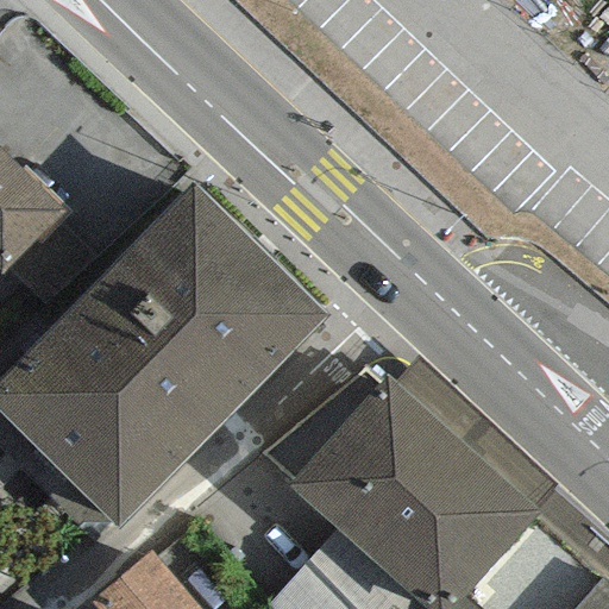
[(0,274),(0,275),(64,211),(0,149),(0,274)]
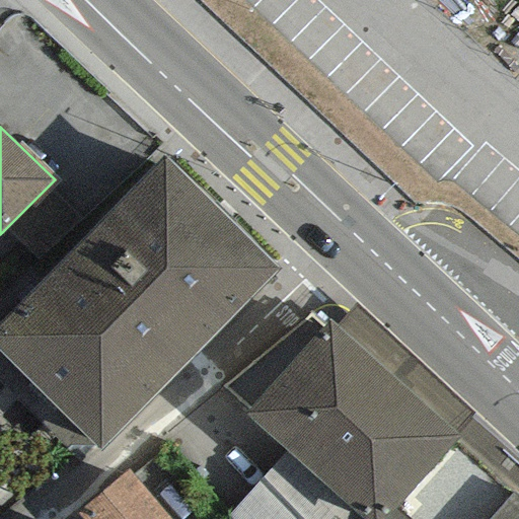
[(277,268),(163,157),(0,321),(0,351),(98,448),(277,268)]
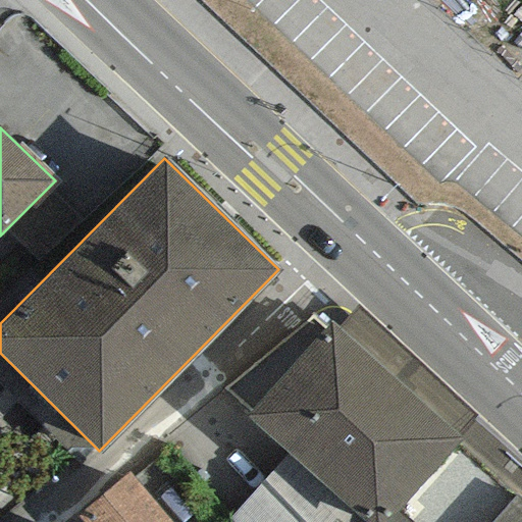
[(286,455),(312,477),(396,381),(329,323),(246,418),(286,455)]
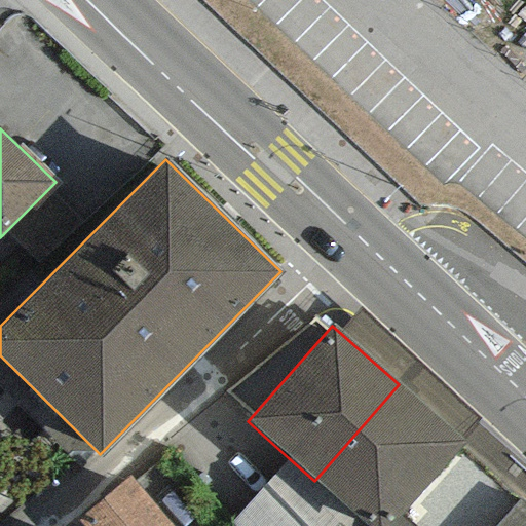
[(466,444),(399,384),(314,481),(365,525),(392,525),(401,518),(466,444)]
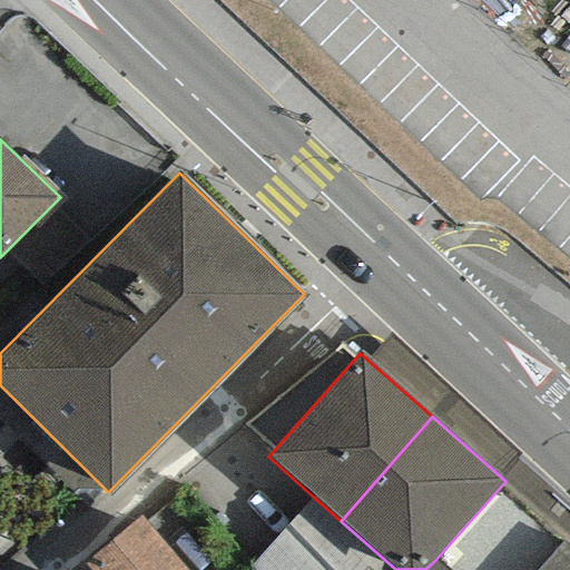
[(252,569),(395,569),(341,521),(313,497),(249,567),(252,569)]
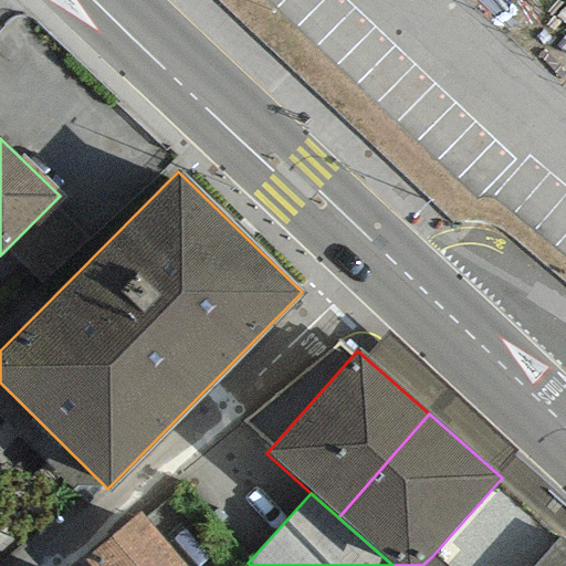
[(184,565),(139,513),(83,562),(86,565),(184,565)]
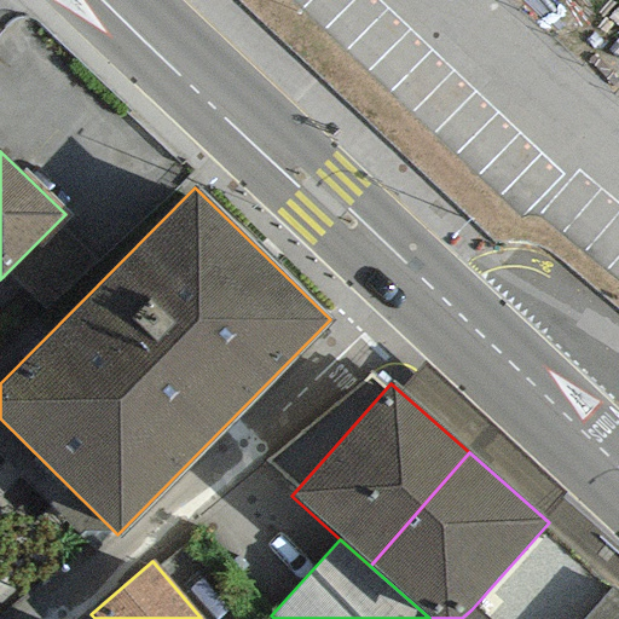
[(618,618),(618,596),(611,589),(583,618),(482,618),(472,609),(462,618),(618,618)]
